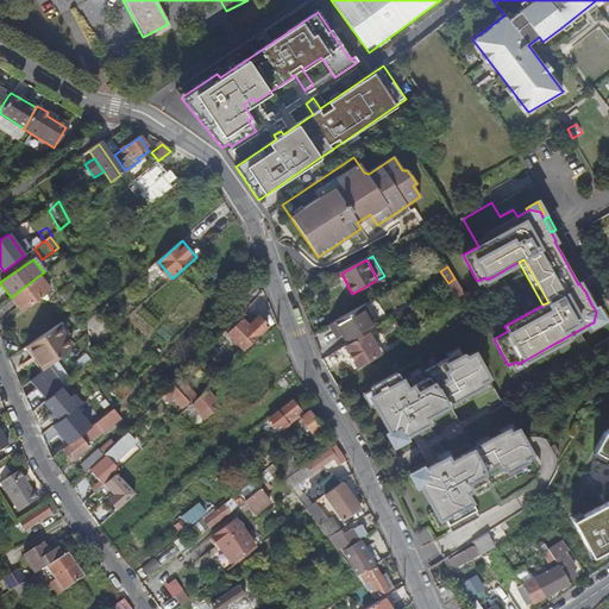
[(49,292),(38,276),(11,297),(20,312),(49,292)]
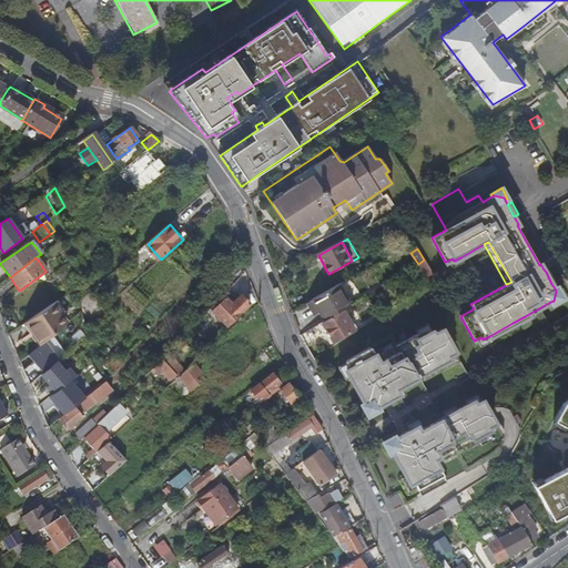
[(453,259),(447,261),(452,267),(463,261),(460,257),(454,261),(453,259)]
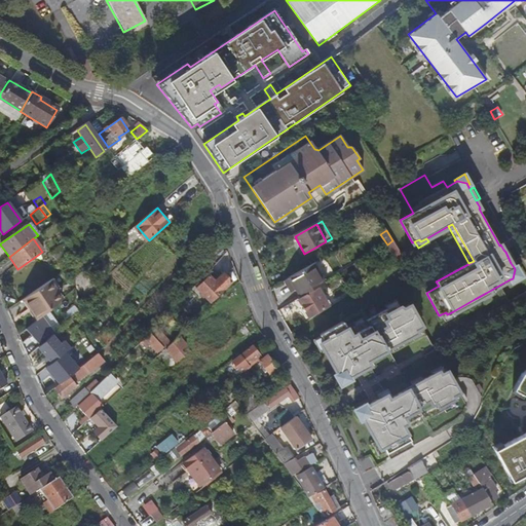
[(509,250),(505,252),(511,263),(515,261),(509,250)]
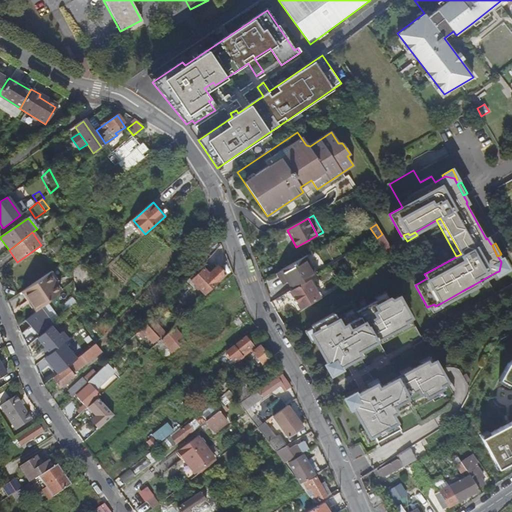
[(313,276),(303,258),(282,270),(293,288),(313,276)]
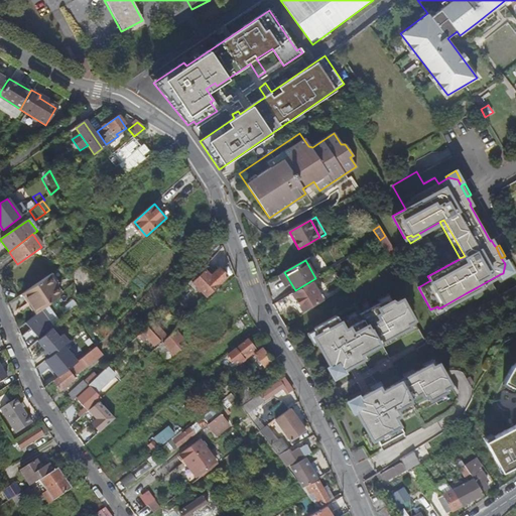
[(503,273),(500,274),(501,276),(512,271),(506,260),(504,262),(505,264),(503,273)]
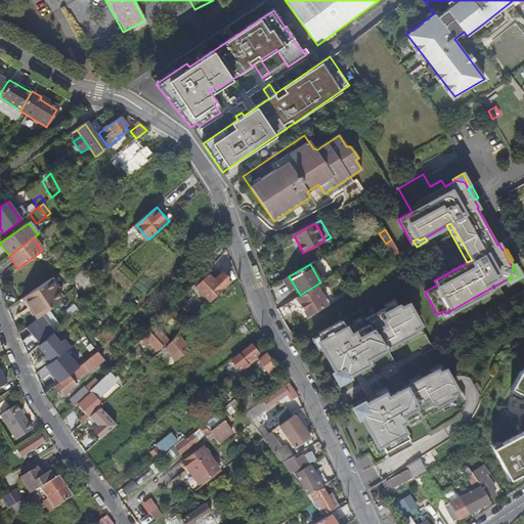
[(434,275),(436,279),(446,273),(444,270),(434,275)]
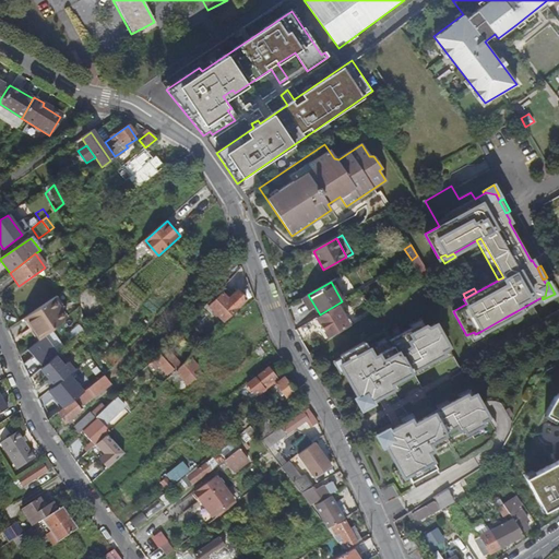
[(223,294),(210,306),(224,321),(247,299),(238,290),(229,299),(223,294)]
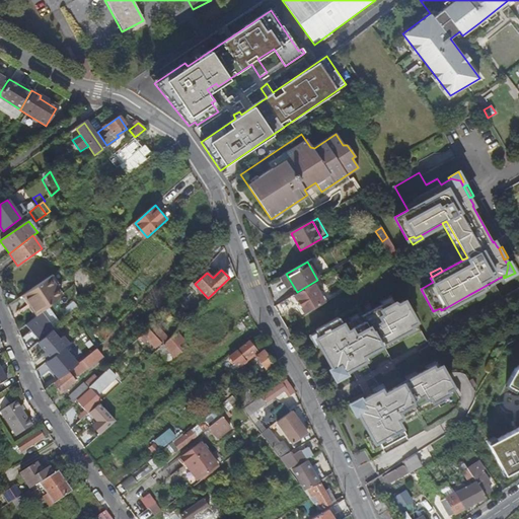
[(41,314),(62,296),(50,278),(25,294),(31,303),(32,303),(41,314)]
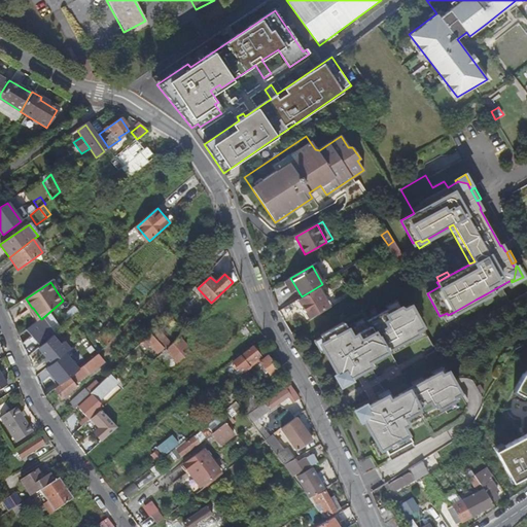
[(328,306),(317,288),(302,297),(297,300),(309,317),(328,306)]
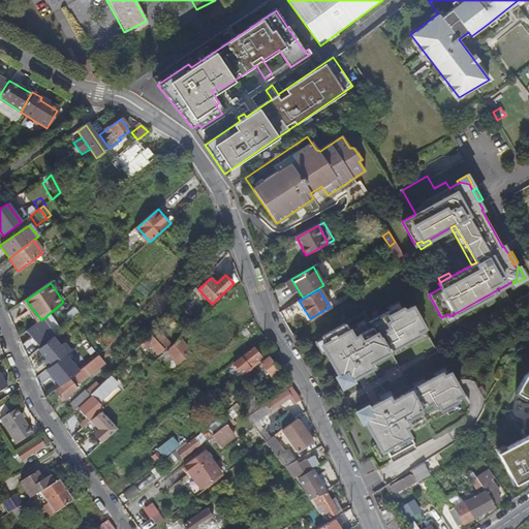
[(489,294),(477,301),(479,305),(490,299),(489,294)]
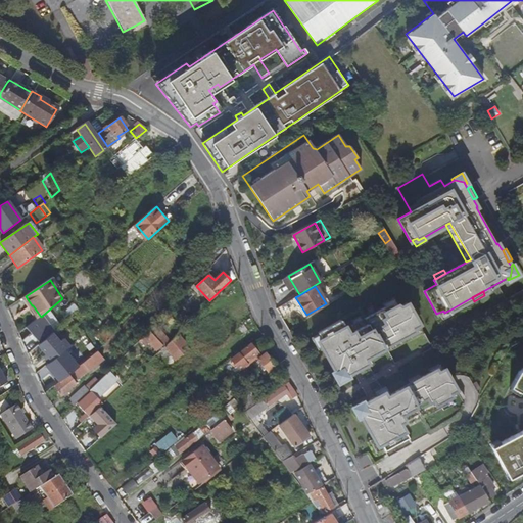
[(26,296),(21,298),(37,320),(41,317),(33,305),(32,305),(26,296)]
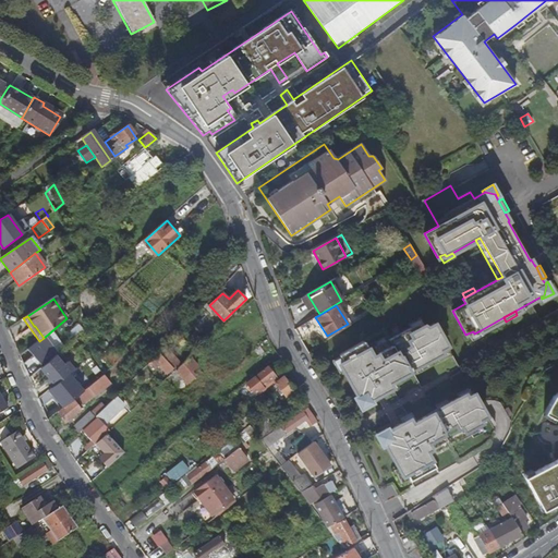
[(408,325),(410,328),(416,324),(419,327),(423,325),(420,318),(408,325)]
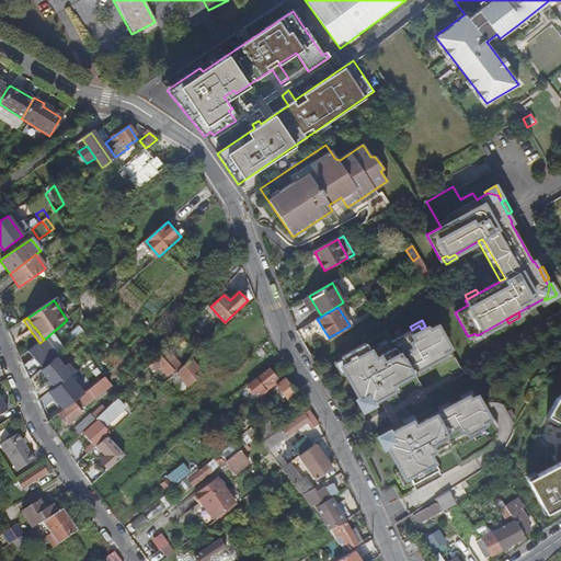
[(361,401),(369,403),(371,402),(378,399),(384,396),(386,393),(393,390),(390,385),(395,382),(416,370),(427,364),(437,358),(444,355),(442,352),(446,348),(448,347),(436,325),(428,329),(426,327),(425,327),(421,329),(419,325),(412,330),(390,342),(379,348),(370,353),(365,343),(341,357),(341,358),(344,364),(341,366),(345,374),(361,401)]
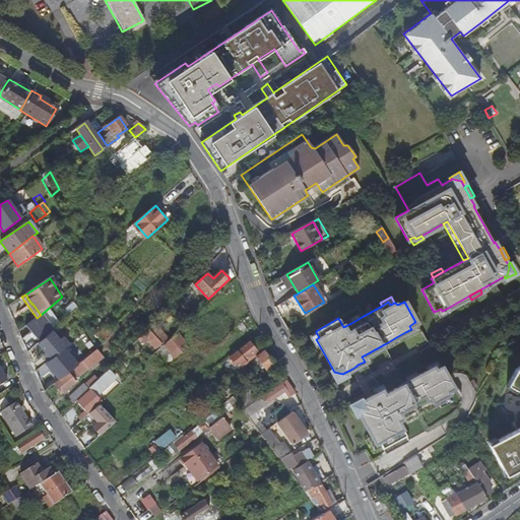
[(441,309),(436,311),(439,318),(450,312),(448,308),(442,311),(441,309)]
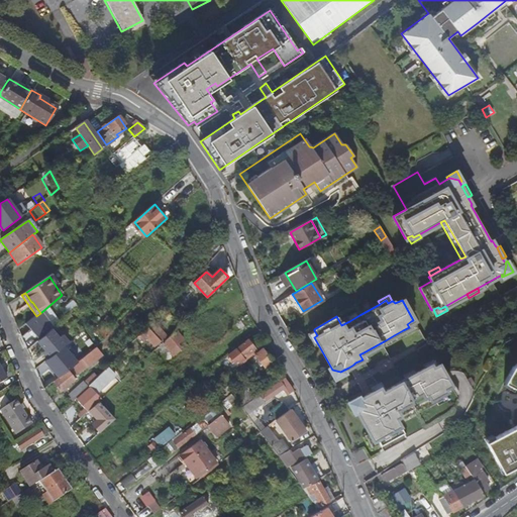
[(47,312),(53,321),(59,317),(53,309),(47,312)]
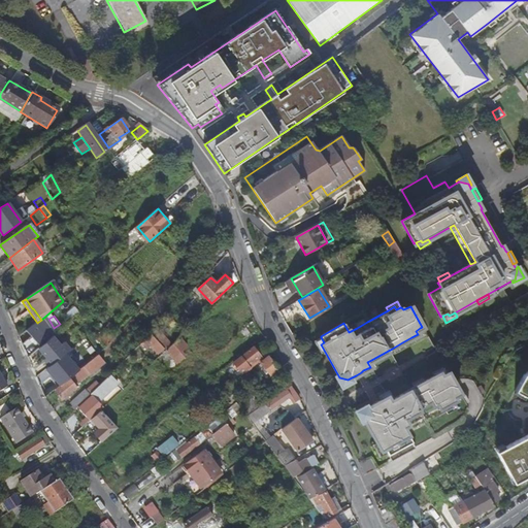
[(355,325),(357,328),(367,322),(365,319),(355,325)]
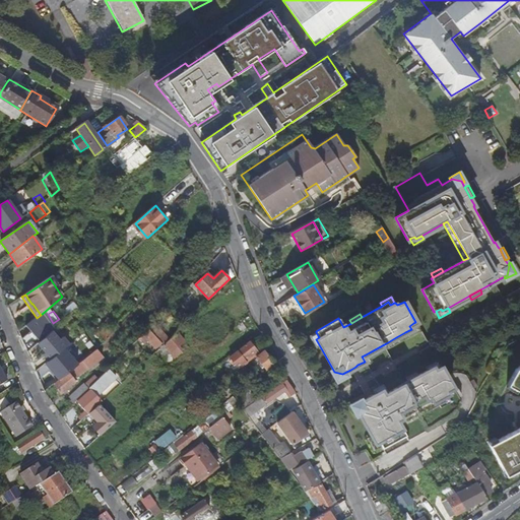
[(417,330),(413,323),(409,326),(411,329),(405,332),(407,335),(417,330)]
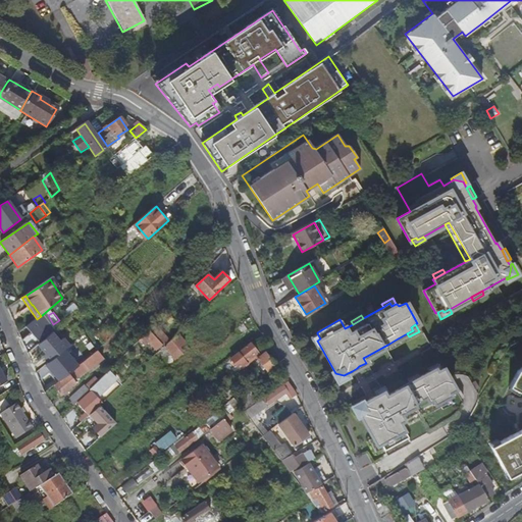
[(170,342),(154,325),(149,331),(162,346),(164,347),(170,342)]
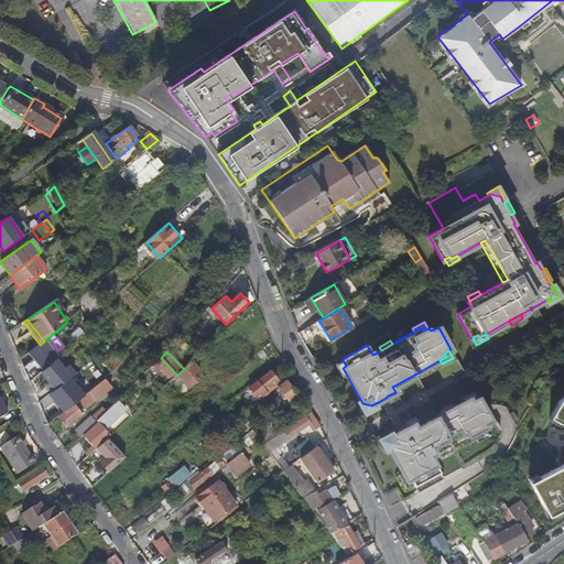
[(61,358),(52,365),(69,387),(85,375),(80,369),(84,366),(79,361),(76,365),(71,358),(65,362),(61,358)]
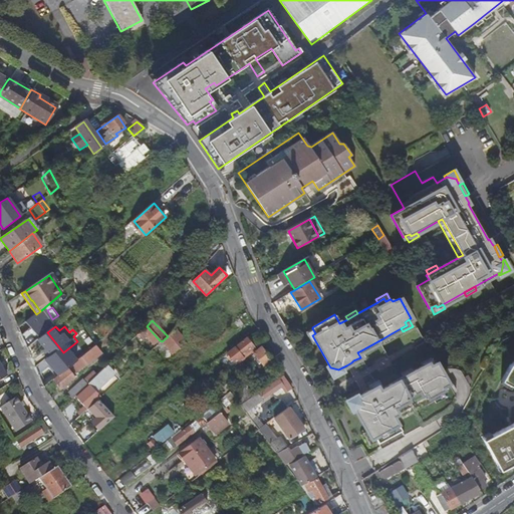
[(160,340),(147,326),(137,336),(142,340),(146,337),(154,345),(160,340)]
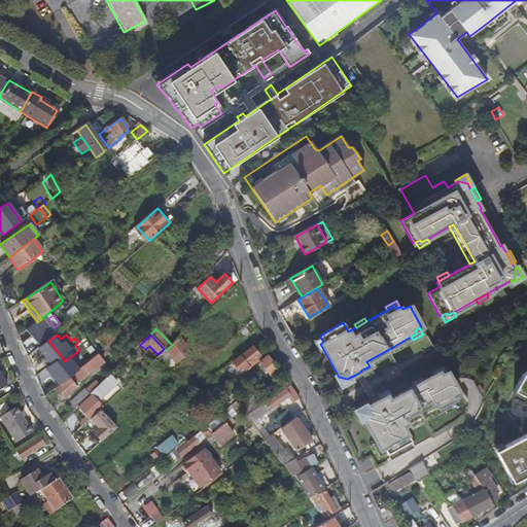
[(323,342),(320,337),(313,342),(320,353),(324,351),(320,344),(323,342)]
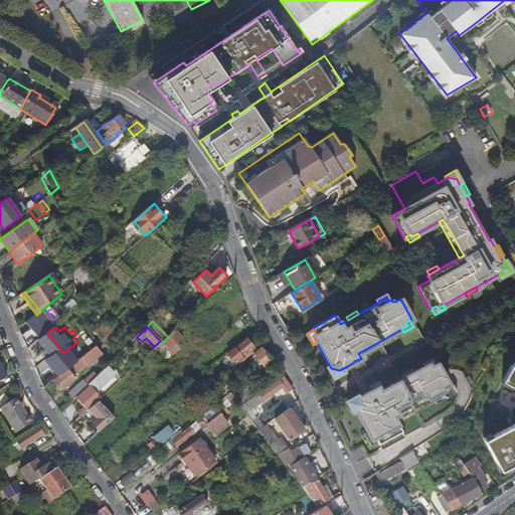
[(392,334),(382,340),(384,343),(394,338),(392,334)]
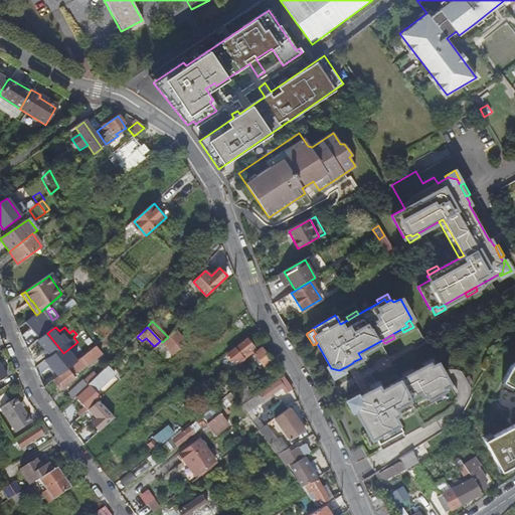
[(90,339),(66,358),(72,366),(74,365),(96,347),(90,339)]
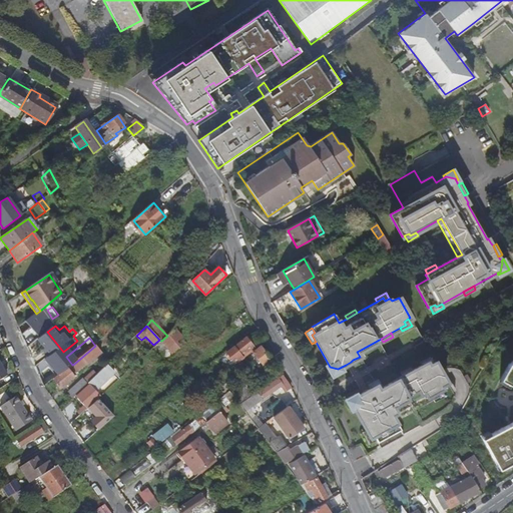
[(246,339),(227,354),(232,361),(235,365),(254,349),(246,339)]
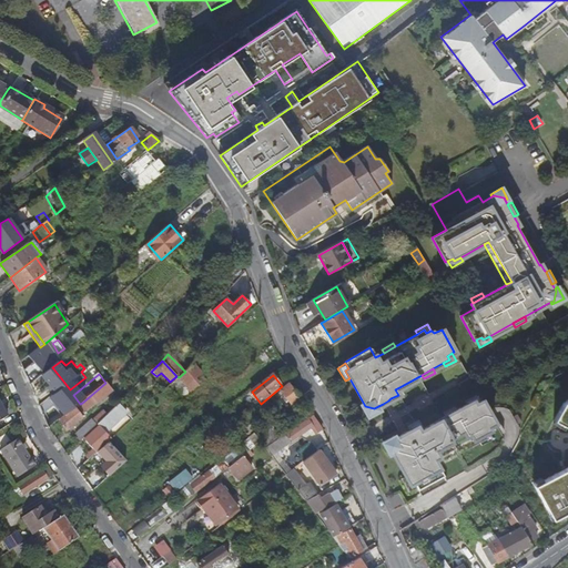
[(112,391),(105,383),(82,403),(89,411),(97,404),(112,391)]
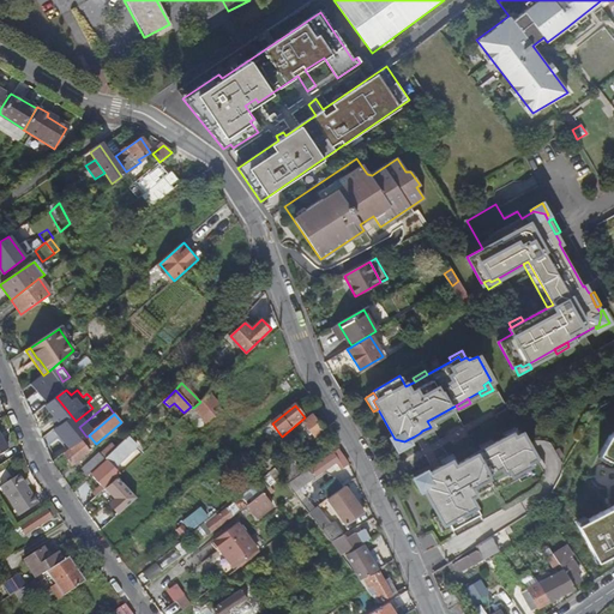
[(320,425),(324,421),(319,416),(315,419),(312,414),(302,422),(314,437),(324,428),(320,425)]
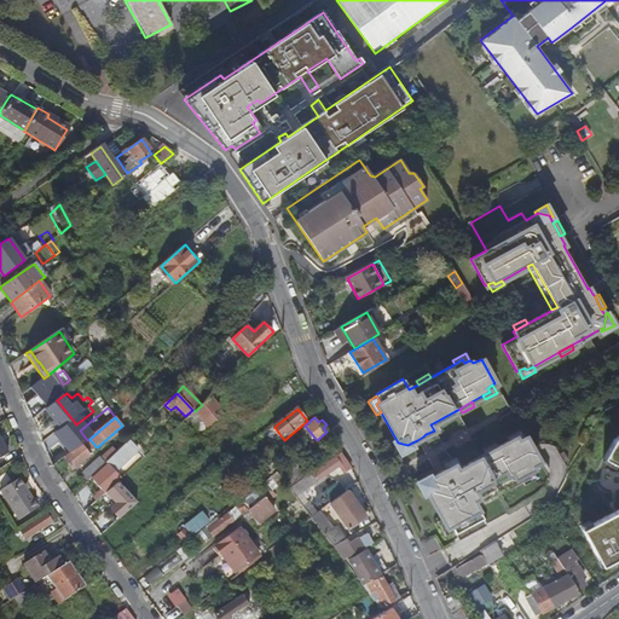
[(434,431),(426,434),(429,439),(440,433),(435,422),(431,424),(434,431)]
